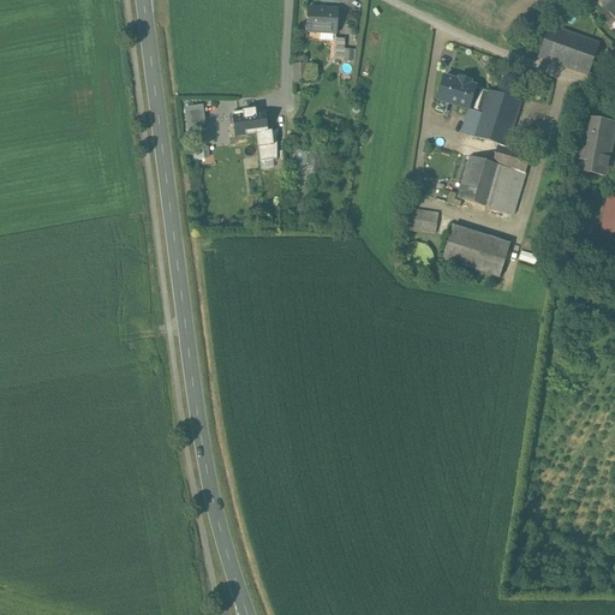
[(614,0),(611,3),(604,10),(614,21),(614,0)]
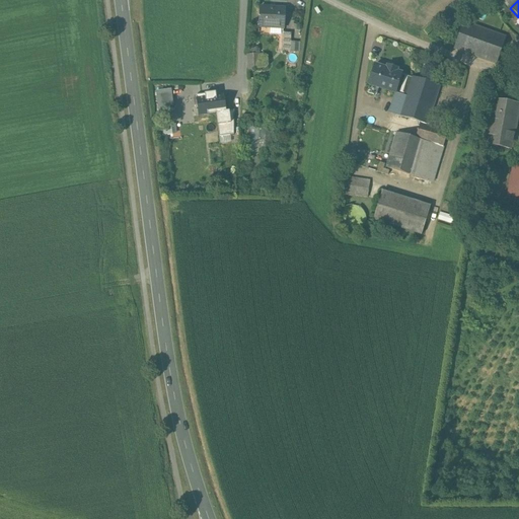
[(285,9),(260,7),(258,26),(284,28),(285,9)]
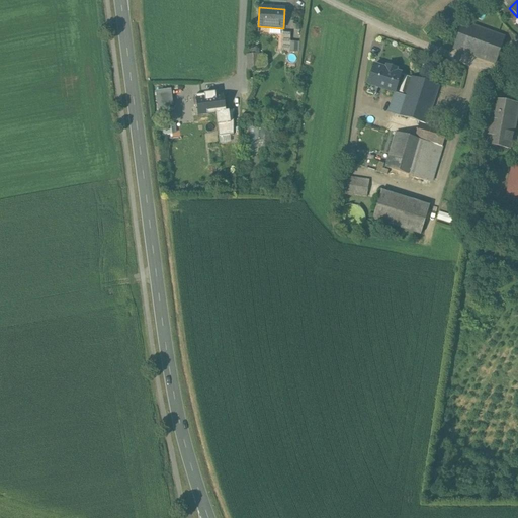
[(505,36),(462,21),(452,49),(495,65),(505,36)]
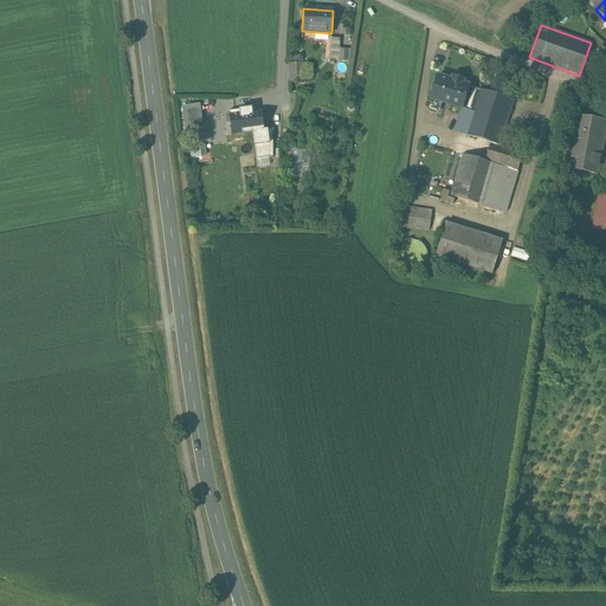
[(340,38),(330,38),(328,59),(339,59),(340,38)]
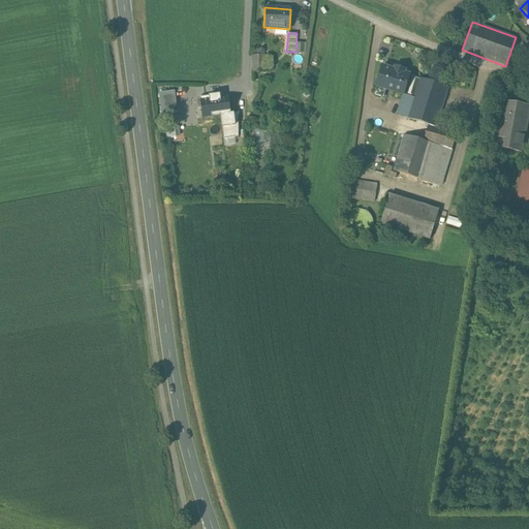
[(263,56),(252,57),(253,70),(265,70),(263,56)]
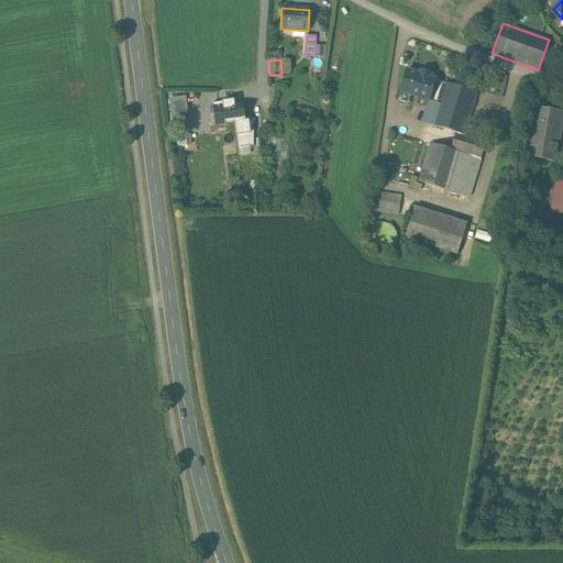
[(434,79),(407,70),(400,91),(428,100),(431,90),(434,80),(434,79)]
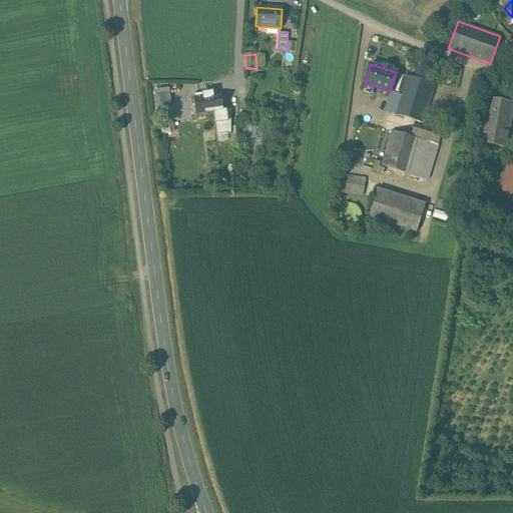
[(406,77),(396,73),(393,82),(404,85),(406,77)]
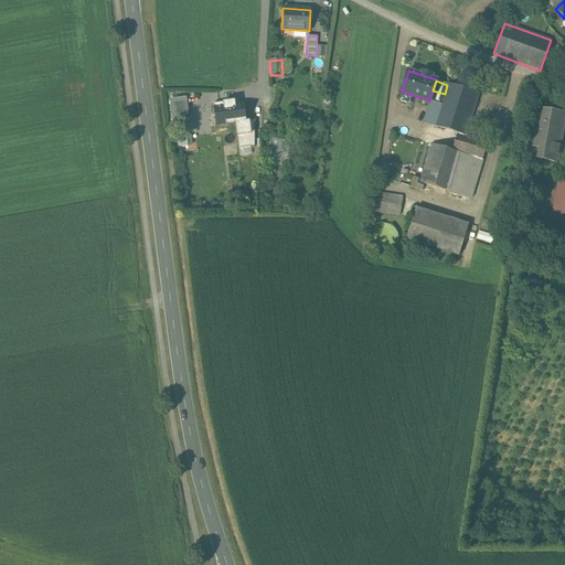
[(478,93),(448,84),(445,94),(439,112),(435,126),(457,134),(465,136),(470,119),(478,93)]
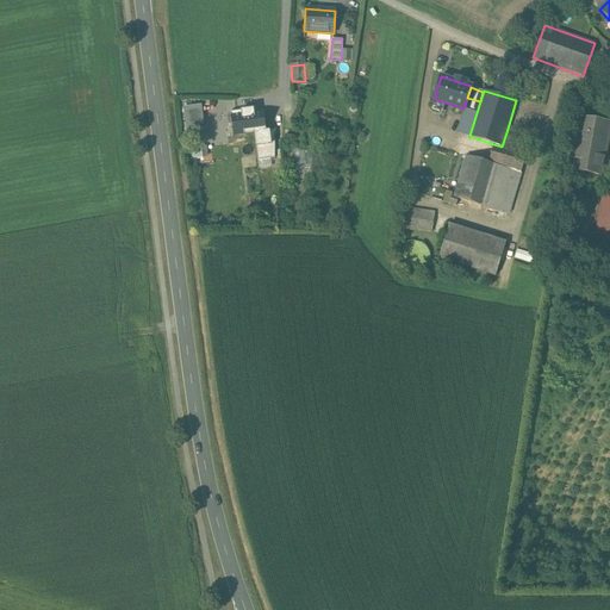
[(480,101),(467,98),(464,109),(468,110),(466,117),(474,120),(480,101)]
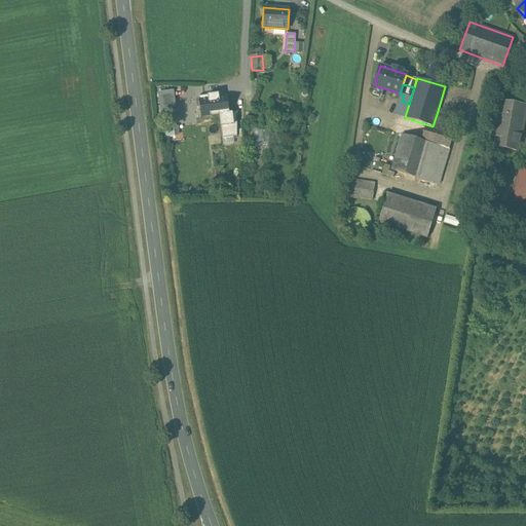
[(157,90),(158,108),(175,107),(174,89),(157,90)]
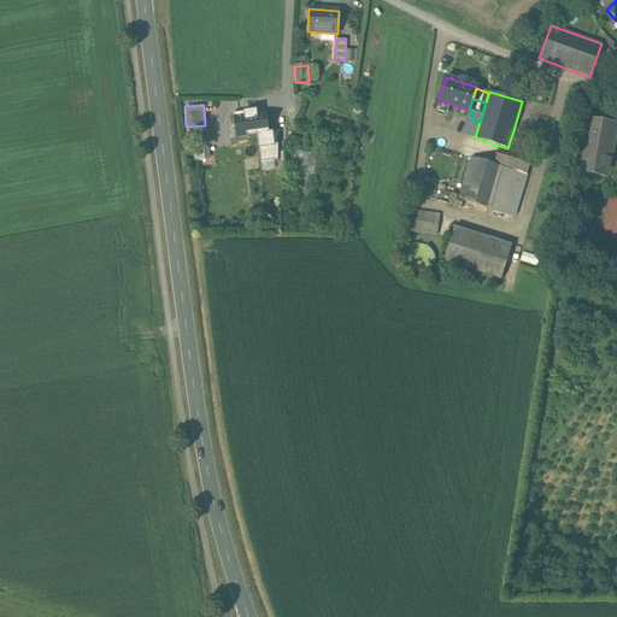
[(265,115),(250,116),(248,112),(233,115),(236,137),(274,133),(274,124),(266,125),(265,115)]
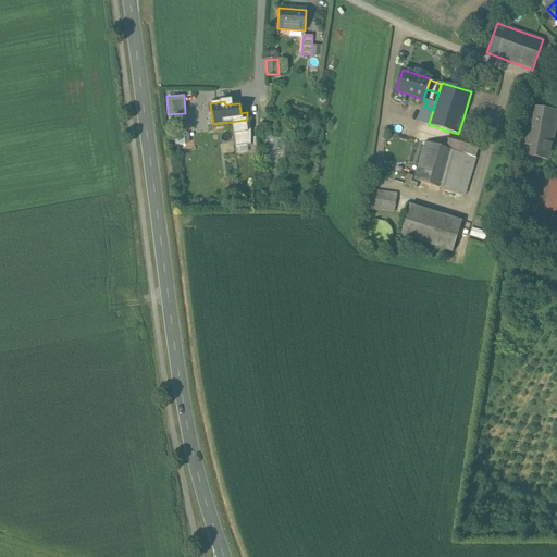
[(433,110),(425,107),(420,122),(429,124),(433,110)]
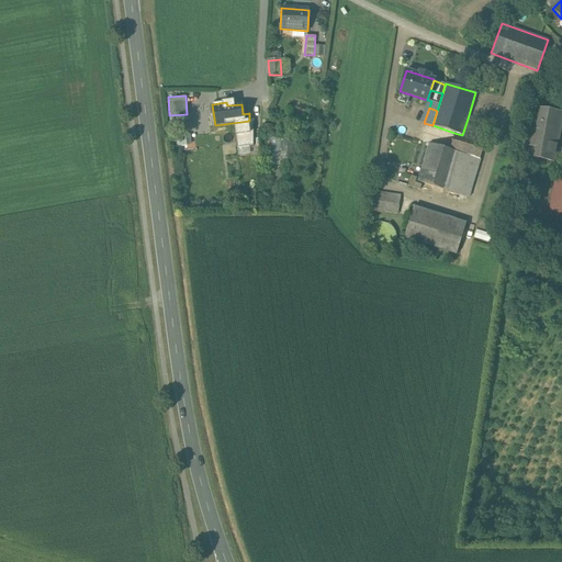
[(561,112),(534,108),(530,130),(529,130),(525,156),(553,161),(561,112)]
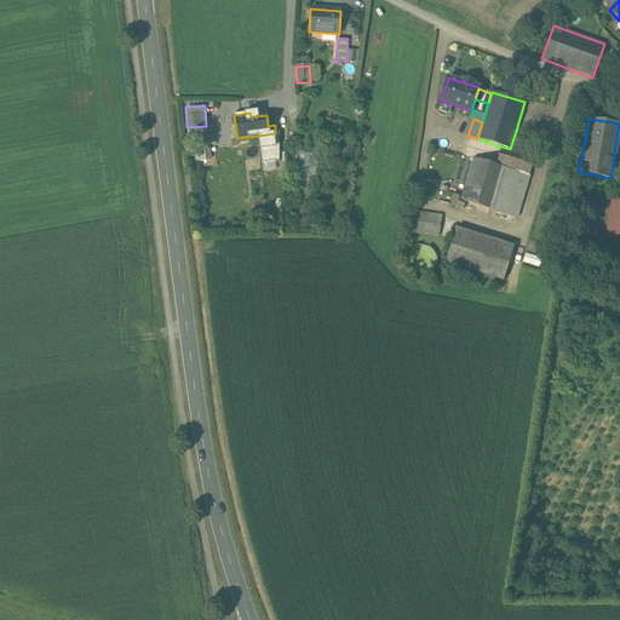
[(524,133),(516,131),(510,149),(520,151),(524,133)]
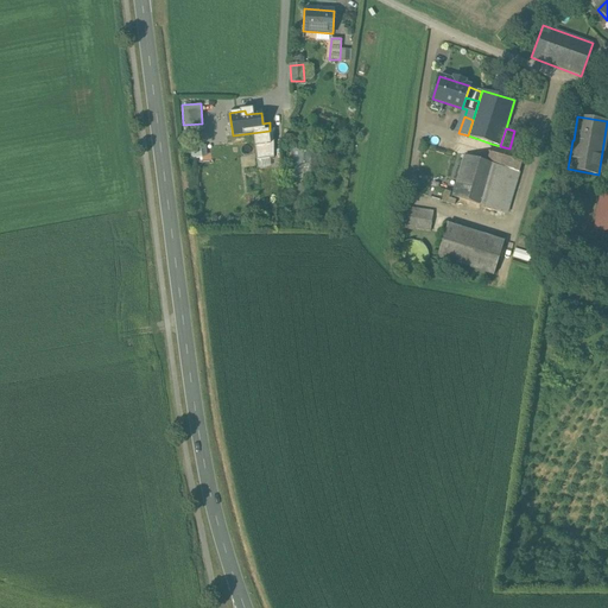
[(271,137),(255,138),(257,156),(273,153),(271,137)]
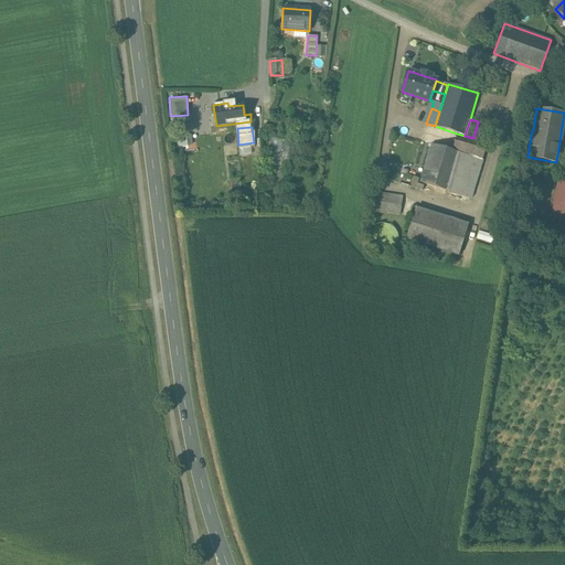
[(452,151),(432,145),(419,182),(420,183),(449,191),(460,156),(482,161),(488,142),(473,138),(465,136),(457,134),(452,151)]
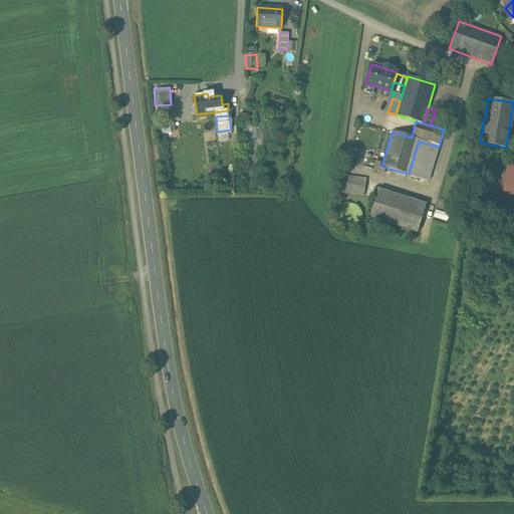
[(375,125),(362,167),(380,173),(382,167),(381,166),(393,132),(375,125)]
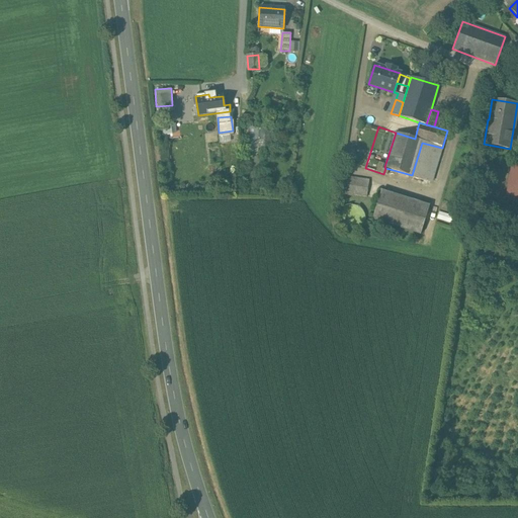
[(442,148),(422,143),(412,175),(431,182),(442,148)]
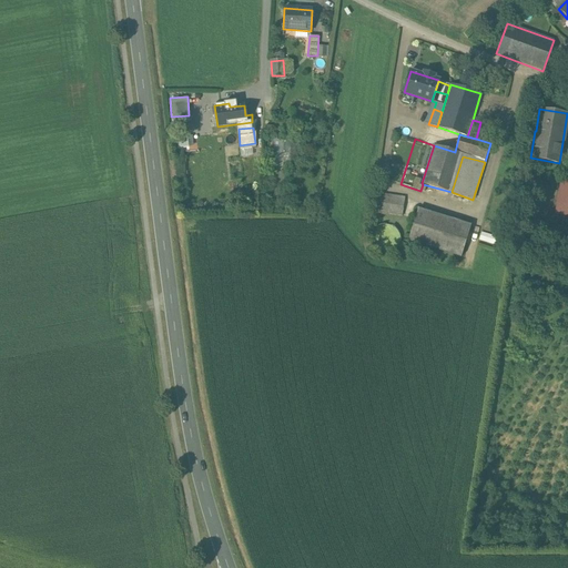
[(567,183),(563,182),(557,213),(567,215),(567,183)]
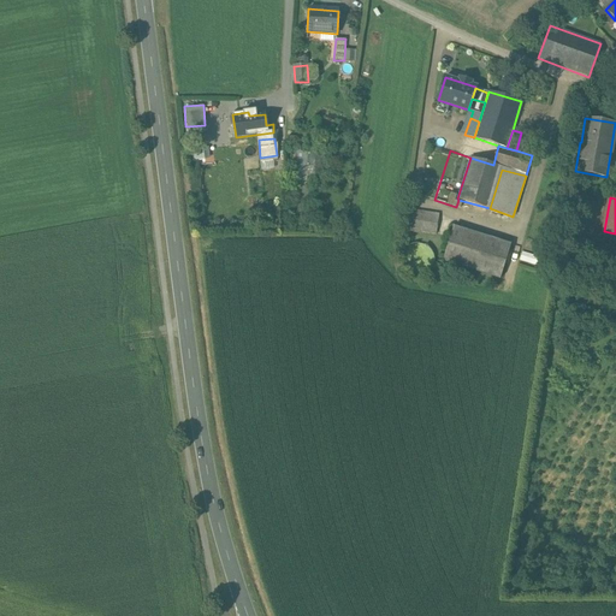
[(439,214),(409,211),(407,230),(436,235),(439,214)]
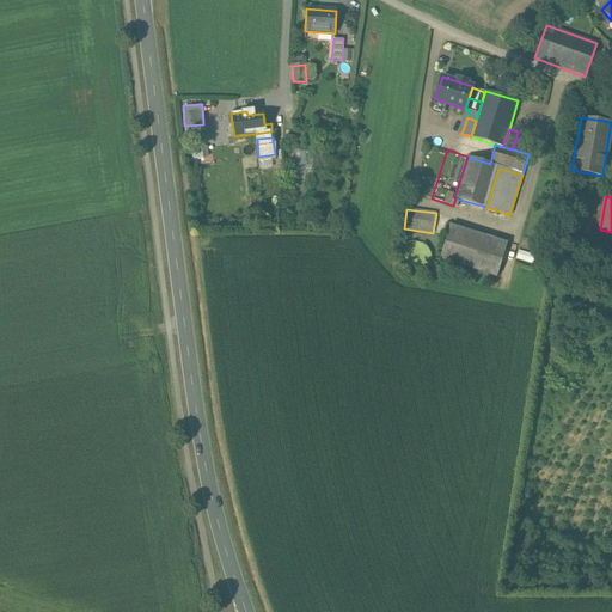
[(508,243),(451,225),(440,259),(497,277),(508,243)]
